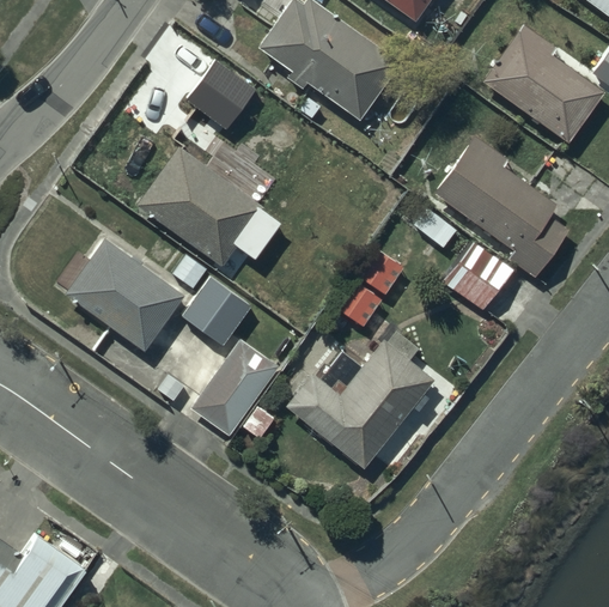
[(299,0),(291,0),(257,47),(292,70),(286,78),(304,90),(308,83),(359,119),(400,61),(316,0),(305,0),(304,2),(299,0)]
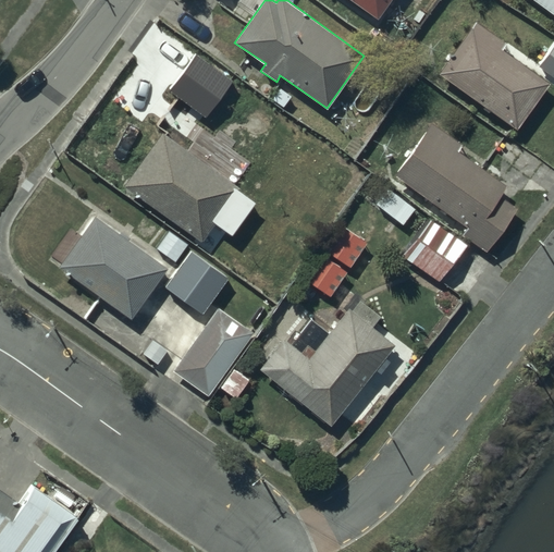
[(351,0),(377,19),(391,0),(351,0)]
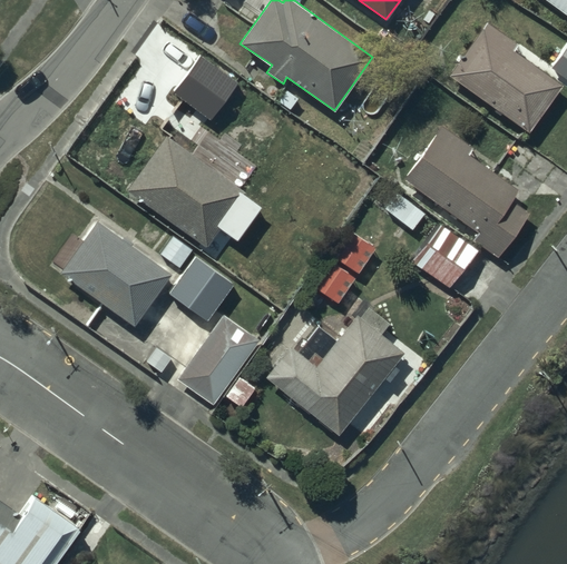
[(566,0),(544,0),(566,16),(566,0)]
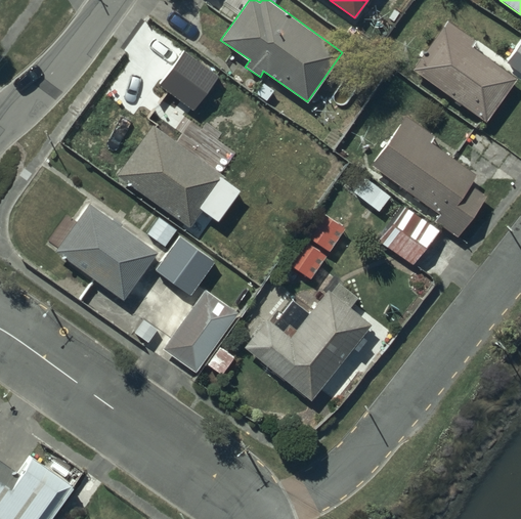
[(447,20),(413,69),(486,122),(517,79),(473,47),(477,42),(447,20)]
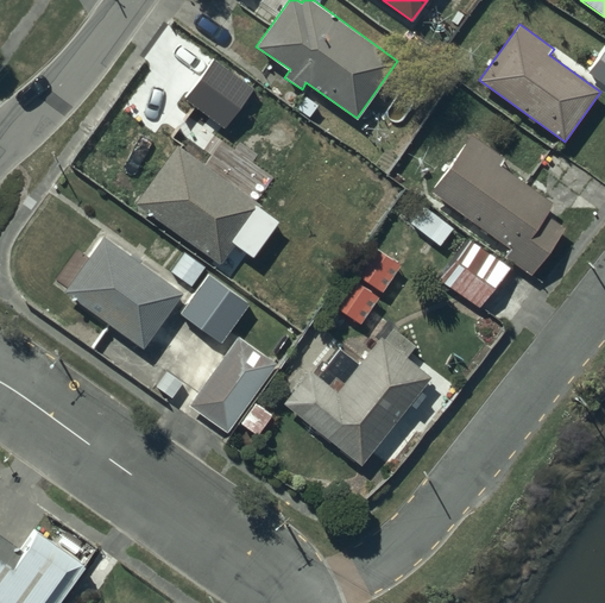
[(604,48),(586,73),(604,85),(604,48)]
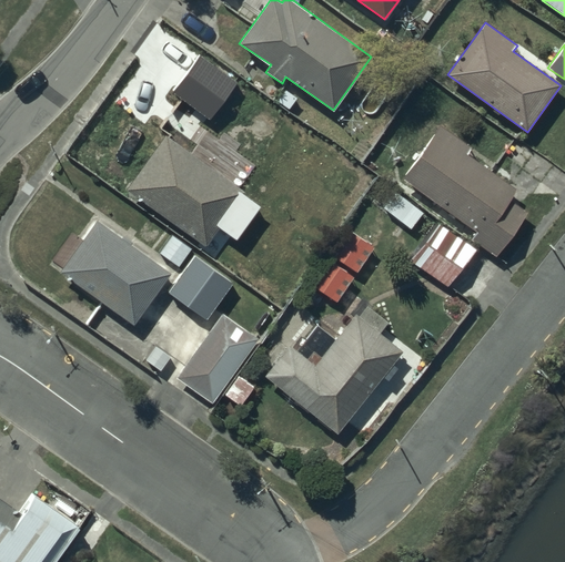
[(440,125),(402,179),(477,233),(472,241),(500,261),(532,216),(510,201),(517,191),(466,154),(472,147),(440,125)]
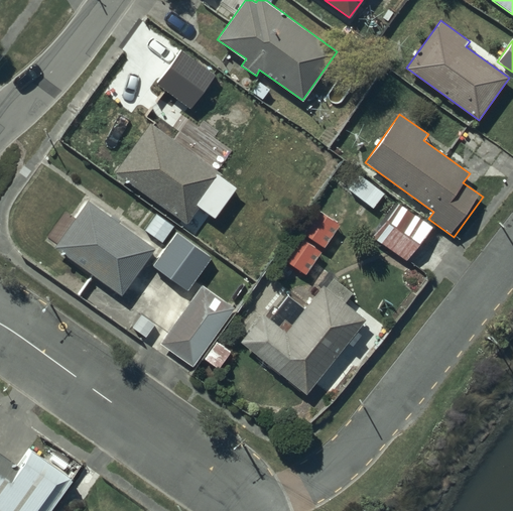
[(150,122),(115,171),(187,225),(196,213),(205,219),(209,214),(214,218),(238,185),(150,122)]
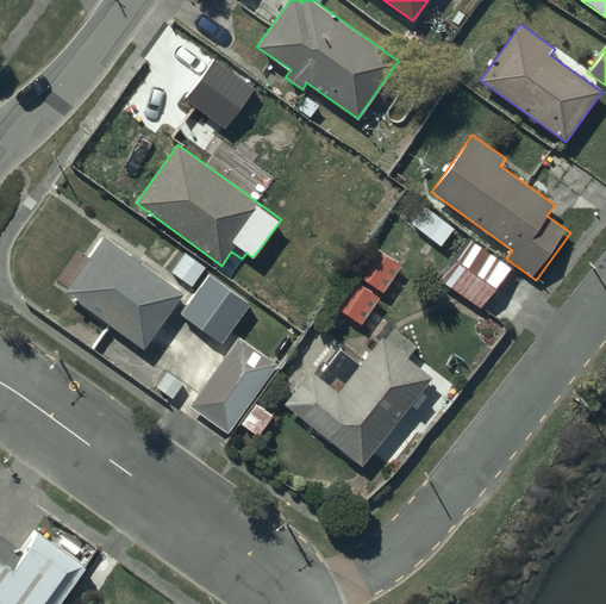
[(424,205),(410,223),(456,260),(439,281),(480,312),(511,272),(424,205)]
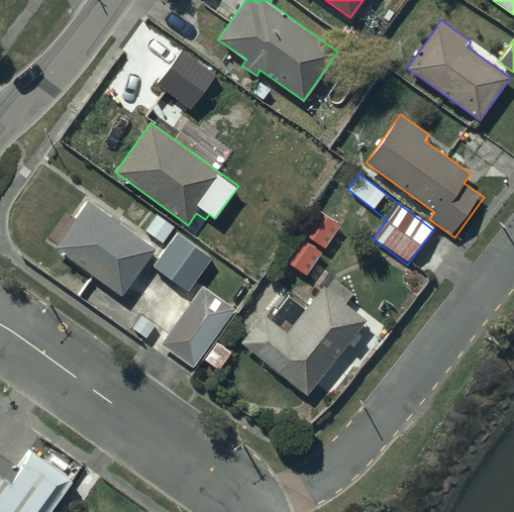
[(156,249),(88,201),(56,246),(123,295),(156,249)]
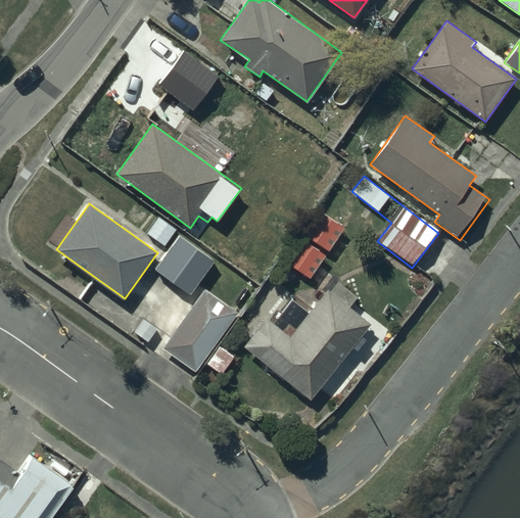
[(323,212),(288,264),(311,280),(346,228),(323,212)]
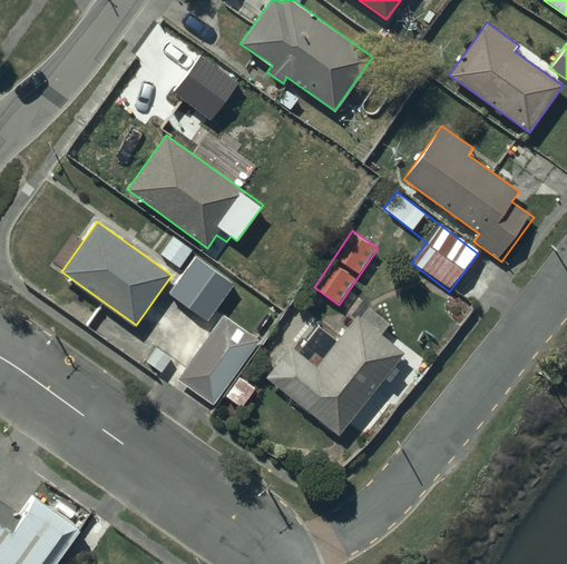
[(235,286),(196,257),(169,294),(208,322),(235,286)]
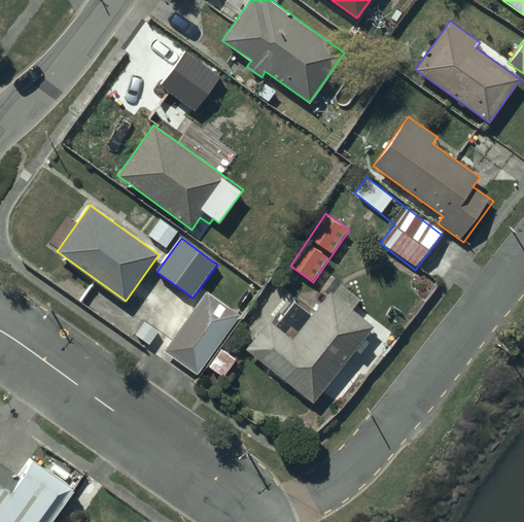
[(270,318),(246,349),(313,403),(355,350),(361,355),(371,343),(364,338),(375,325),(355,310),(361,302),(341,285),(334,293),(330,291),(311,315),(292,301),(275,322),(270,318)]
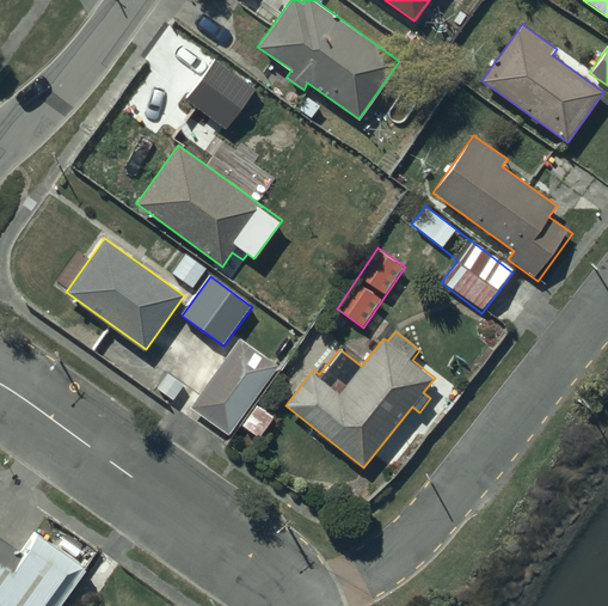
[(241,340),(192,409),(229,436),(281,367),(241,340)]
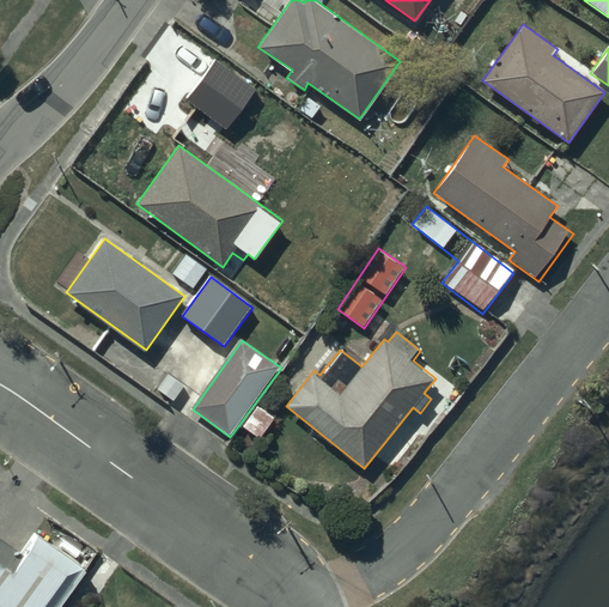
[(0,541),(0,606),(49,606),(75,571),(34,540),(22,557),(0,541)]
